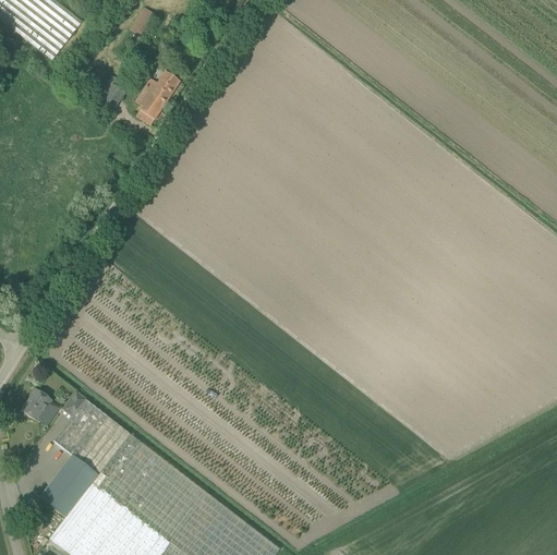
[(0,0),(0,17),(52,59),(83,20),(57,0),(0,0)]
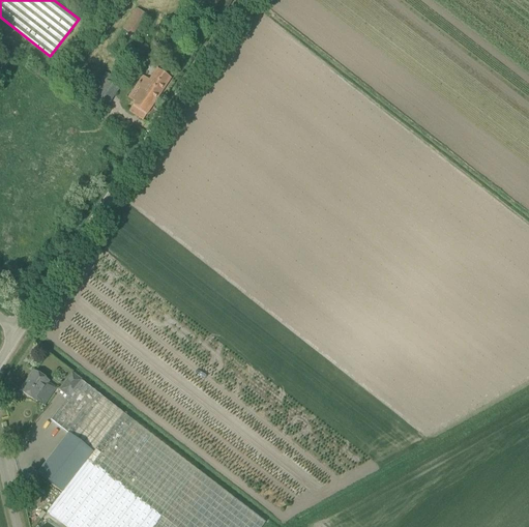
[(134,33),(148,12),(138,5),(123,26),(127,29),(130,31),(134,33)]
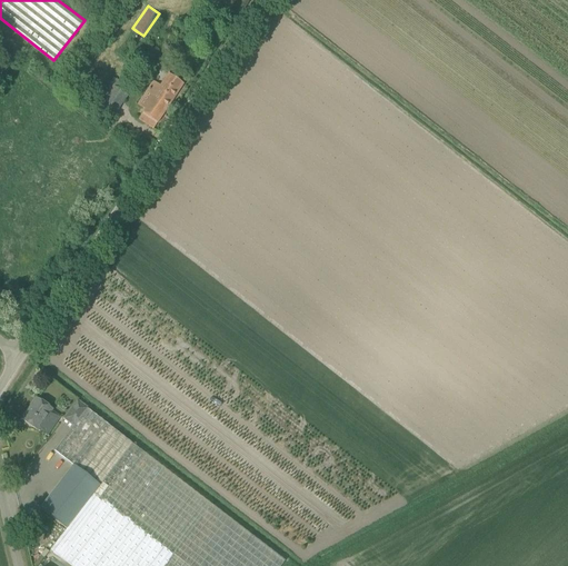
[(146,106),(139,116),(155,126),(185,81),(169,71),(160,83),(153,79),(139,101),(146,106)]
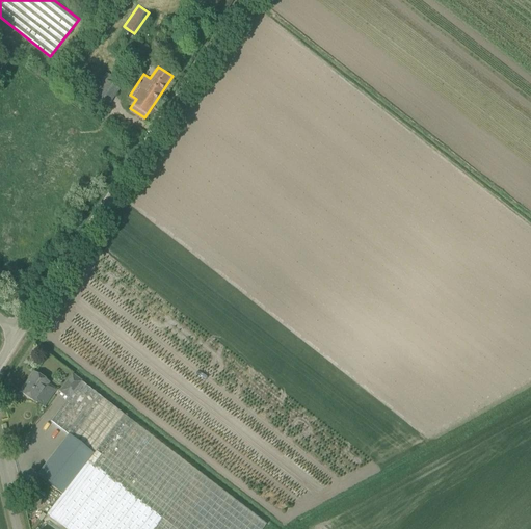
[(107,106),(124,81),(107,71),(91,96),(107,106)]
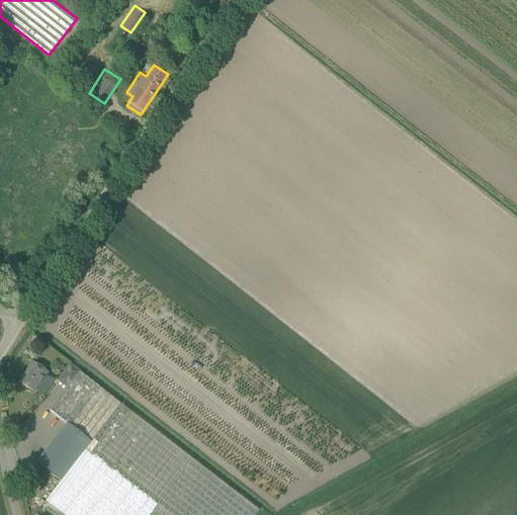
[(33,360),(20,379),(34,390),(48,370),(33,360)]
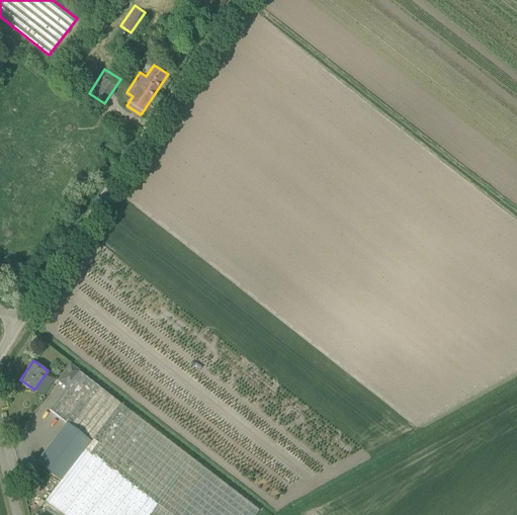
[(51,408),(67,421),(92,439),(62,479),(47,498),(69,514),(254,514),(260,508),(80,370),(51,408)]
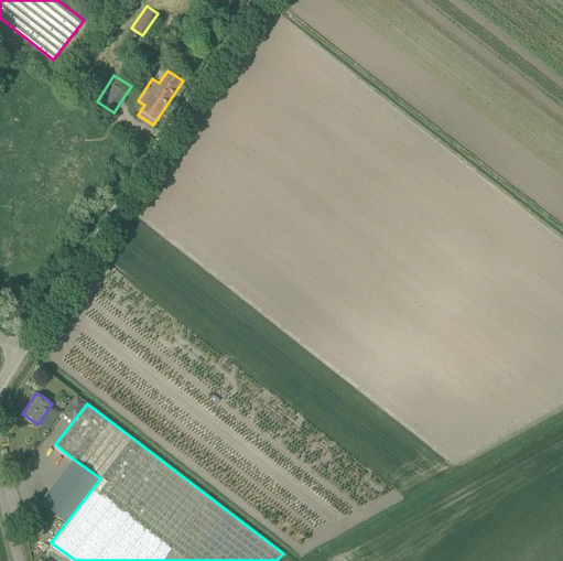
[(41,500),(67,521),(100,478),(73,459),(41,500)]
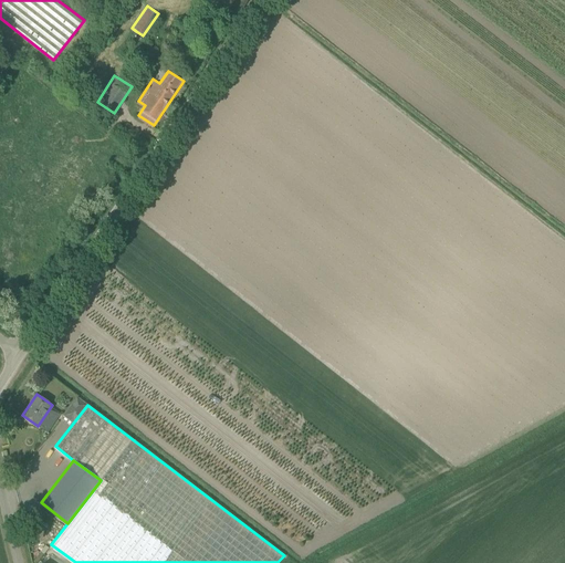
All buildings are outlined.
